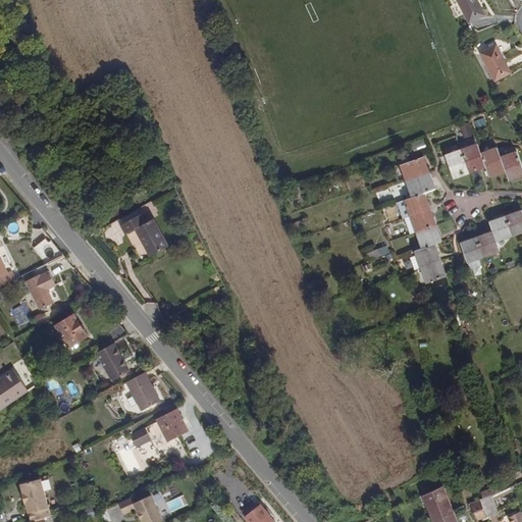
[(485,16),(476,0),(457,0),(471,24),(485,16)]
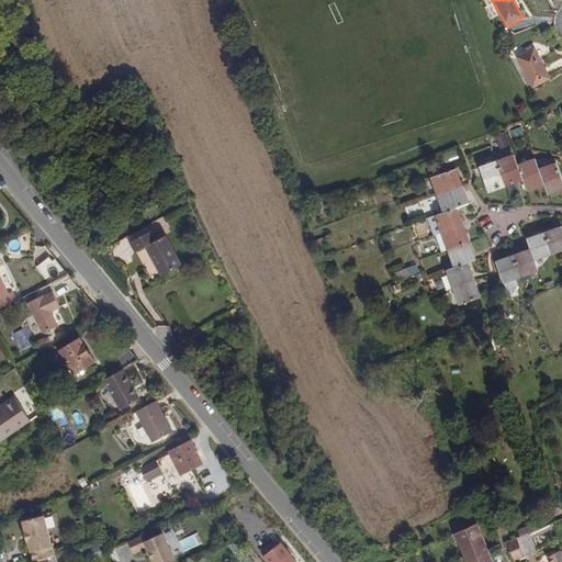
[(549,79),(532,48),(517,57),(534,87),(549,79)]
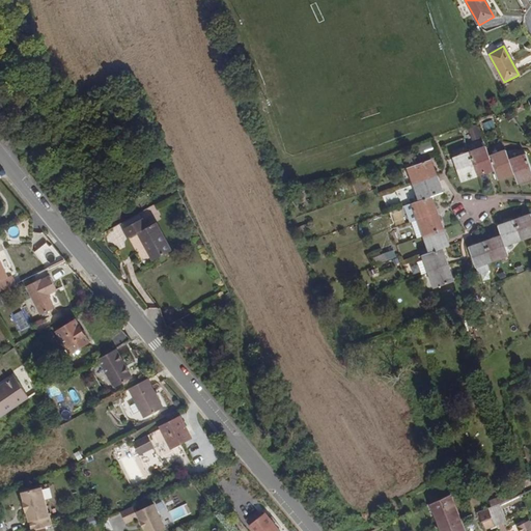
[(530,178),(530,172),(525,156),(509,161),(507,155),(491,160),(487,150),(454,163),(462,182),(495,170),(498,180),(514,175),(518,184),(530,178)]
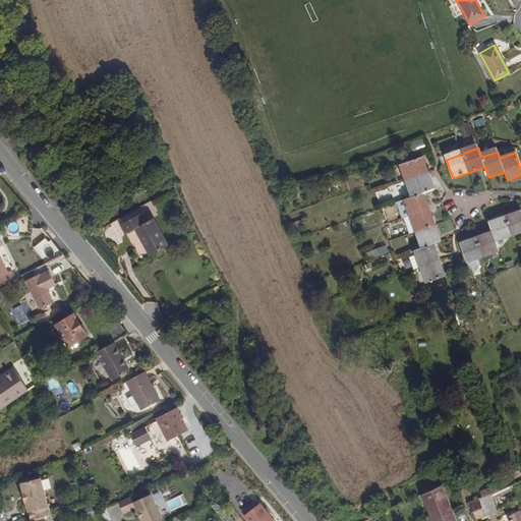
[(435,190),(423,157),(399,165),(411,197),(405,199),(410,216),(415,231),(421,248),(413,251),(424,283),(444,277),(432,244),(441,242),(423,193),(435,190)]
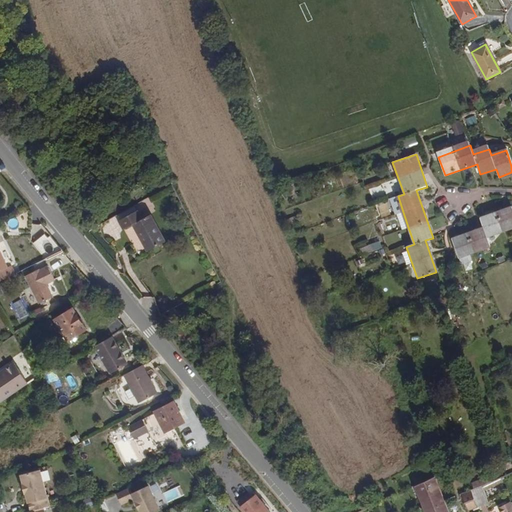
[(511,207),(480,219),(483,228),(451,240),(458,258),(490,247),(487,238),(511,229),(511,207)]
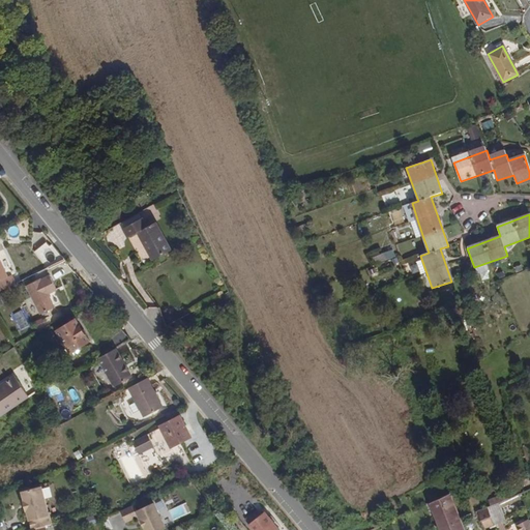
[(171,251),(155,223),(147,228),(142,218),(122,230),(127,239),(137,234),(152,261),(171,251)]
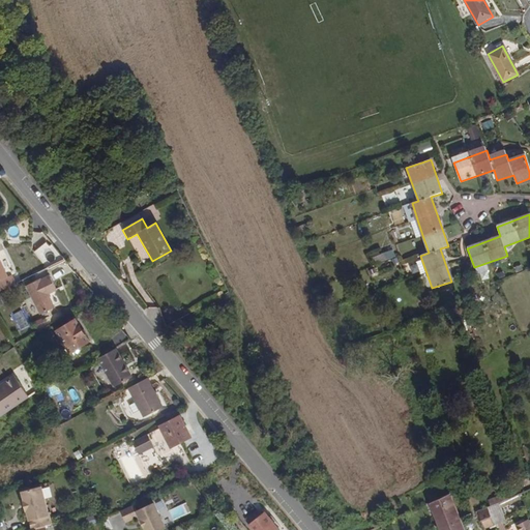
[(422,235),(417,219),(411,222),(416,238),(422,235)]
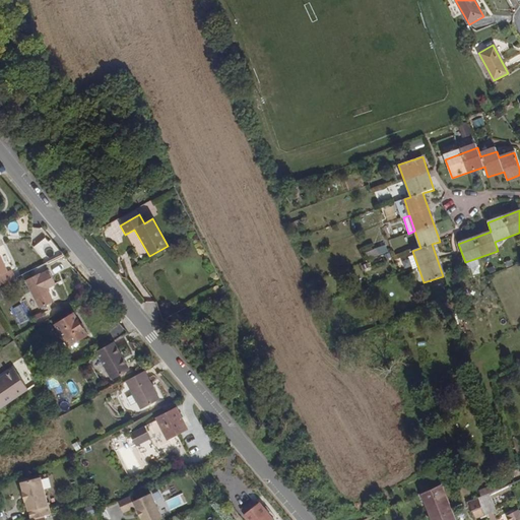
[(370,258),(388,251),(386,245),(367,252),(370,258)]
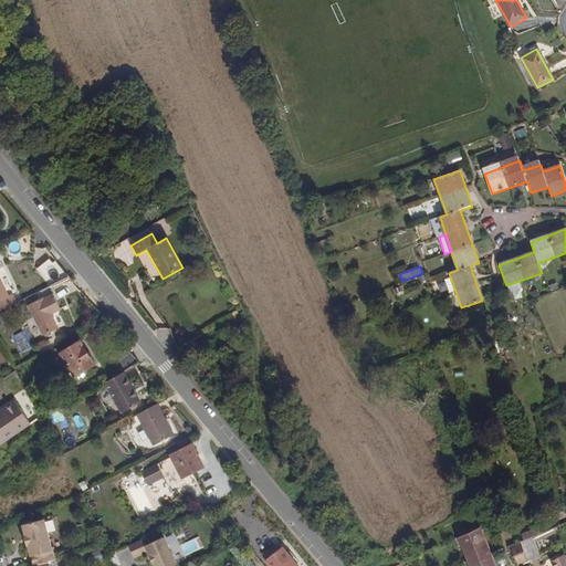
[(0,308),(17,301),(12,292),(7,294),(0,280),(0,308)]
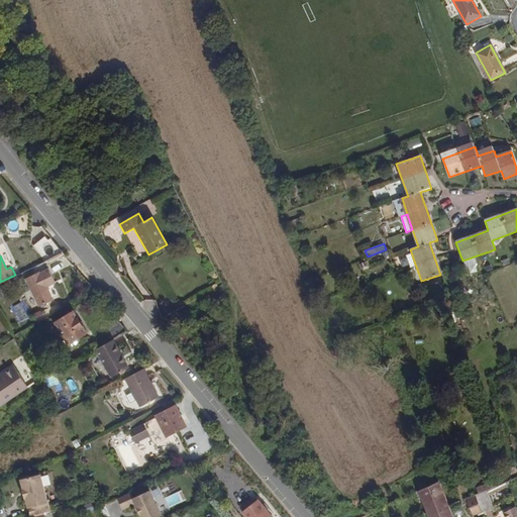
[(55,283),(44,263),(34,268),(36,273),(24,279),(38,306),(53,299),(46,287),(55,283)]
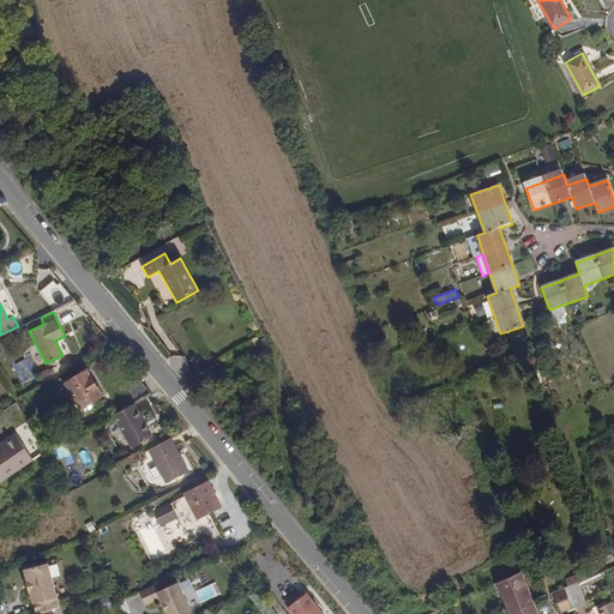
[(202,371),(194,361),(188,366),(196,374),(202,371)]
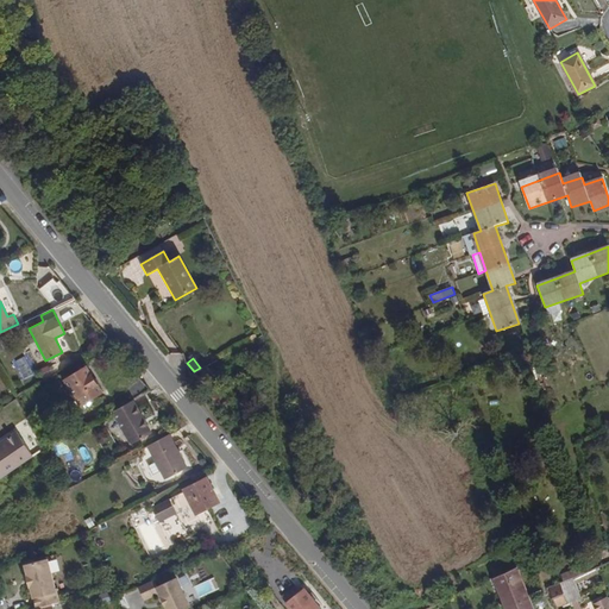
[(101,393),(86,366),(64,378),(80,405),(101,393)]
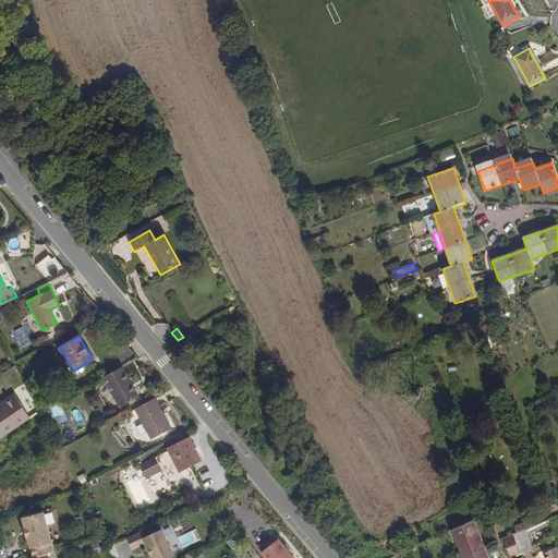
[(24,364),(21,359),(15,362),(17,367),(24,364)]
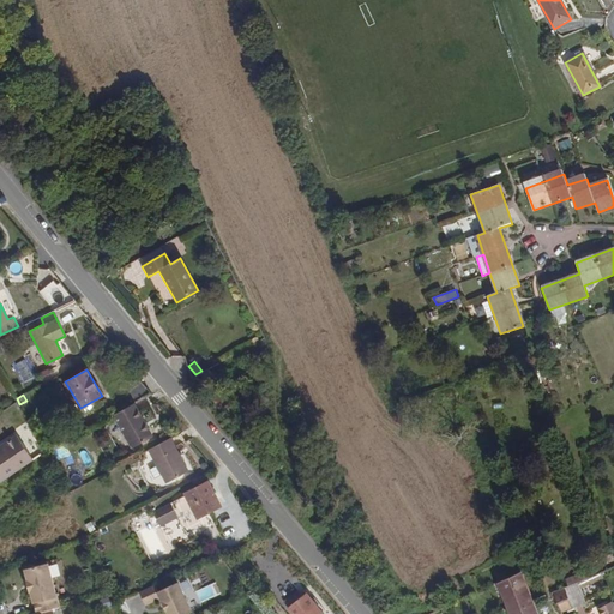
[(152,435),(133,402),(113,414),(131,446),(152,435)]
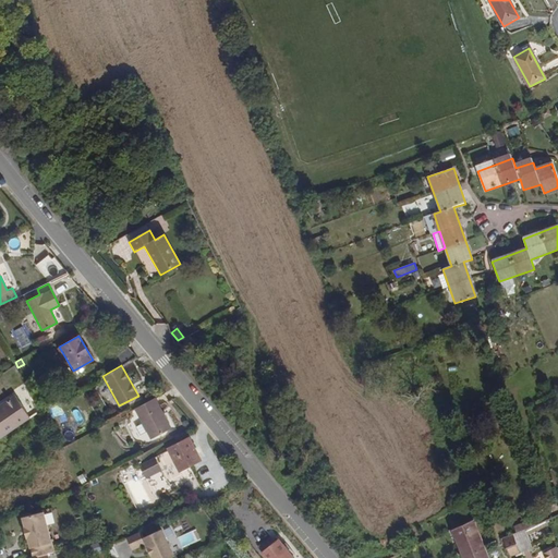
[(0,438),(31,416),(15,395),(0,404),(0,438)]
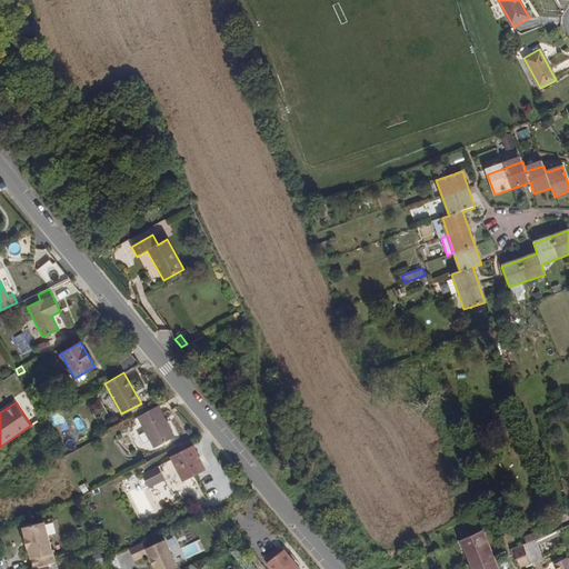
[(175,436),(157,405),(137,416),(155,447),(175,436)]
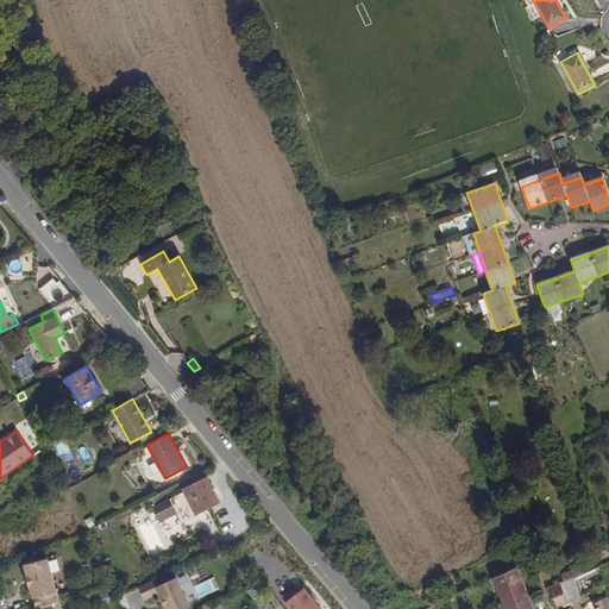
[(219,500),(207,476),(183,488),(184,489),(190,502),(196,512),(219,500)]
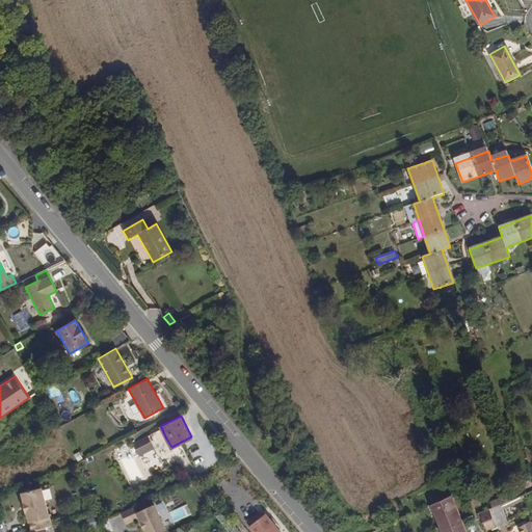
[(166,439),(161,427),(149,433),(154,445),(166,439)]
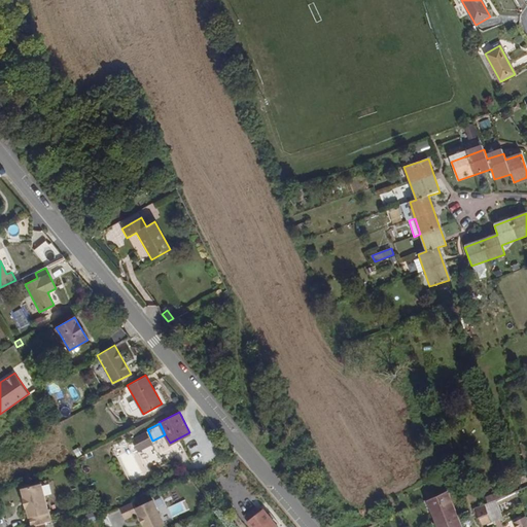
[(151,441),(146,430),(131,437),(137,449),(151,441)]
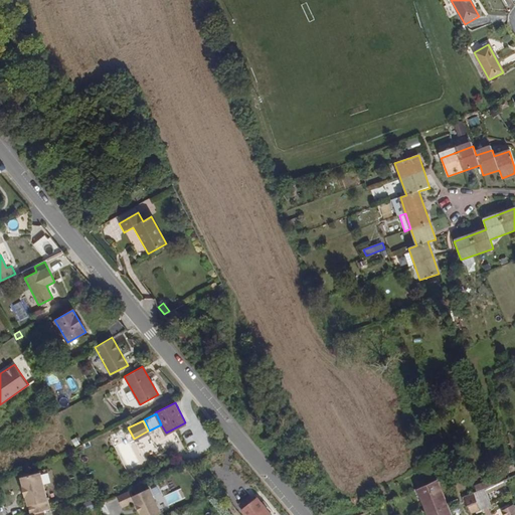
[(249,473),(241,462),(234,468),(242,478),(249,473)]
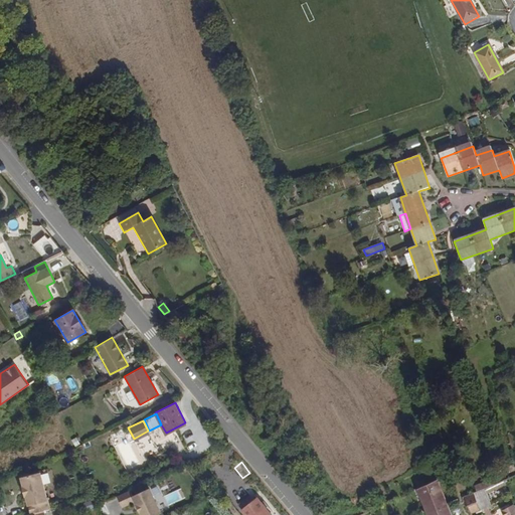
[(49,508),(39,472),(19,477),(21,486),(20,486),(23,496),(25,496),(30,513),(42,510),(49,508)]
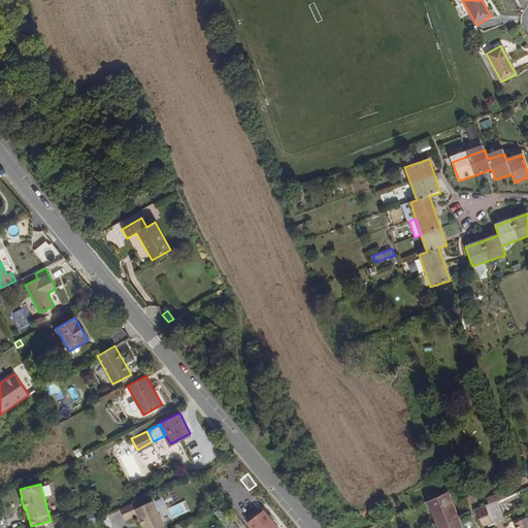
[(437,515),(440,524),(458,517),(448,491),(426,500),(430,508),(431,507),(437,515)]
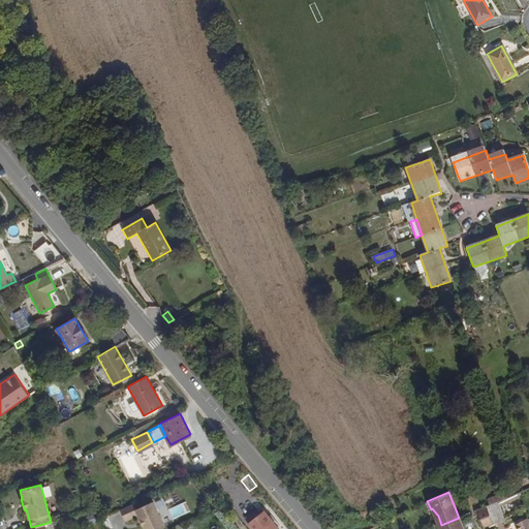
[(481,508),(499,500),(508,496),(507,493),(495,498),(494,496),(486,499),(487,503),(480,505),(481,508)]
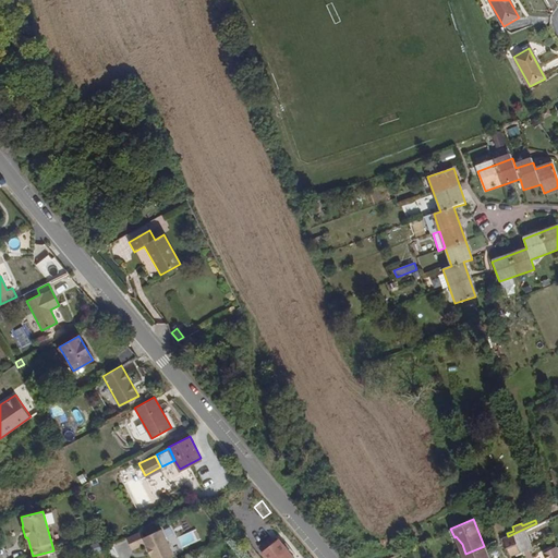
[(528,532),(546,525),(544,520),(536,523),(526,528),(528,532)]
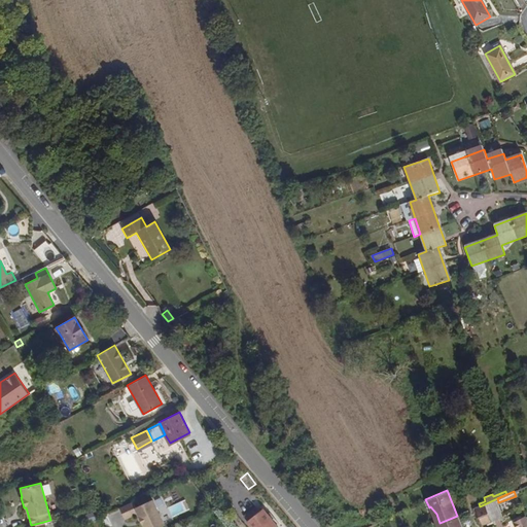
[(156,526),(164,524),(151,498),(134,506),(132,500),(118,506),(124,518),(137,512),(143,526),(156,526)]
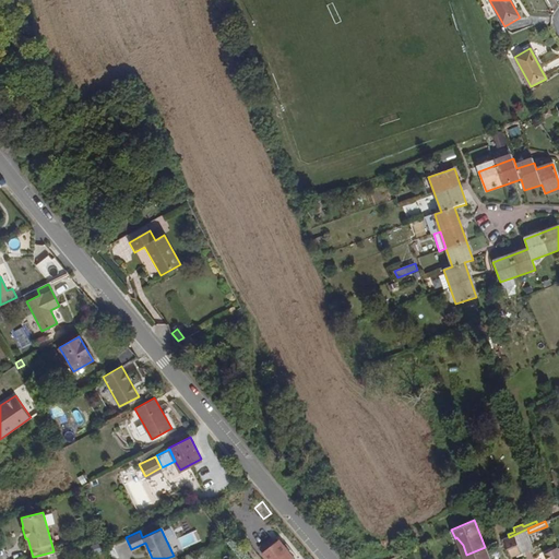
[(528,533),(527,528),(509,537),(503,539),(506,546),(510,558),(535,548),(528,533)]
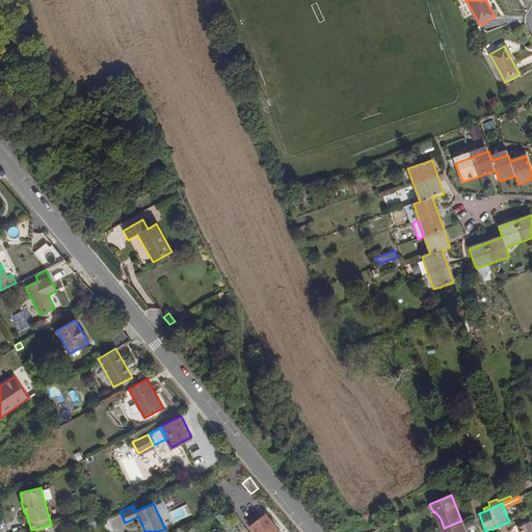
[(250,527),(263,516),(258,510),(245,521),(250,527)]
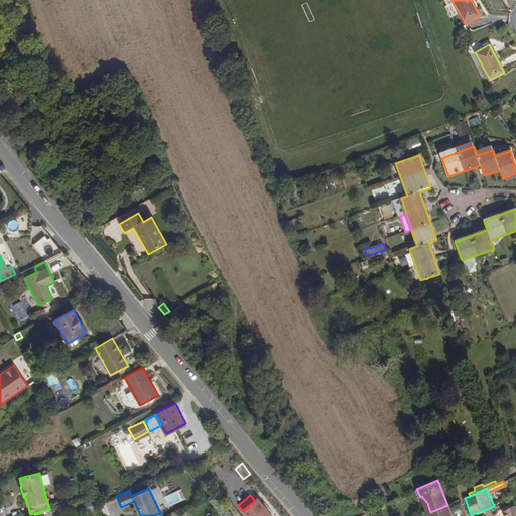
[(430,512),(427,503),(421,496),(420,497),(426,513),(430,512)]
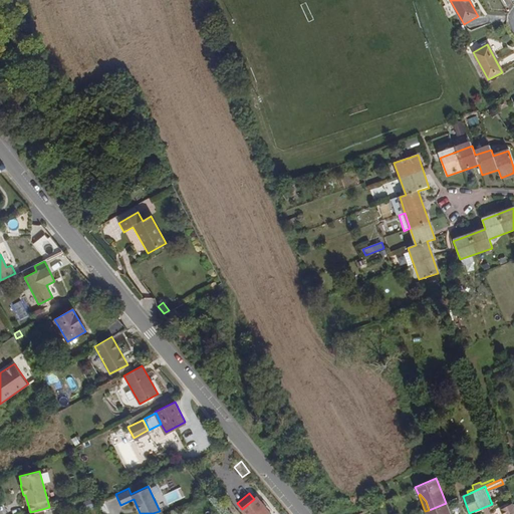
[(268,513),(269,513),(257,497),(254,499),(242,509),(245,513),(268,513)]
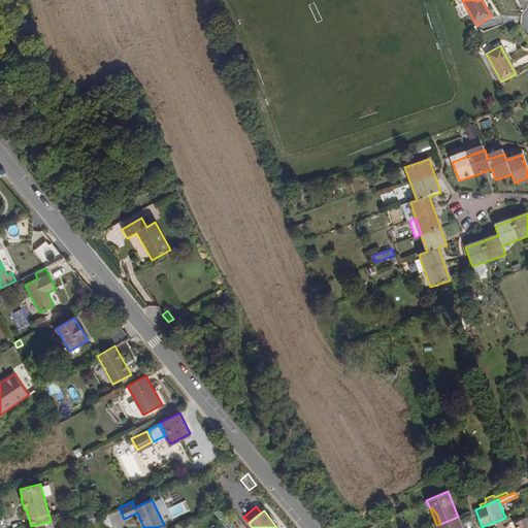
[(461,527),(458,517),(440,524),(436,525),(437,527),(461,527)]
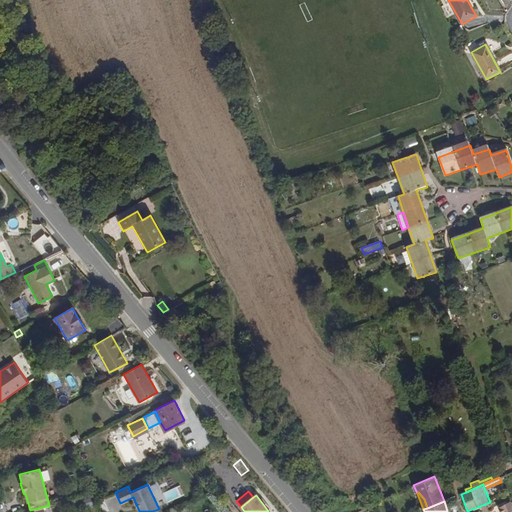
[(511,511),(511,505),(509,501),(499,507),(501,511),(511,511)]
